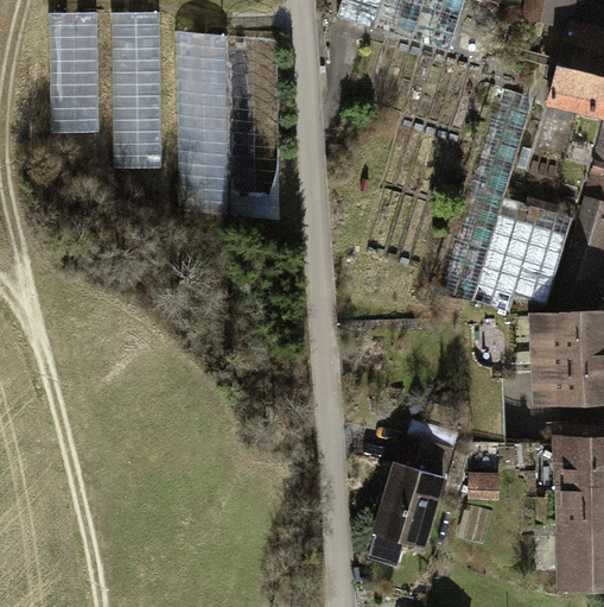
[(341,0),(336,16),(447,50),(463,0),(341,0)]
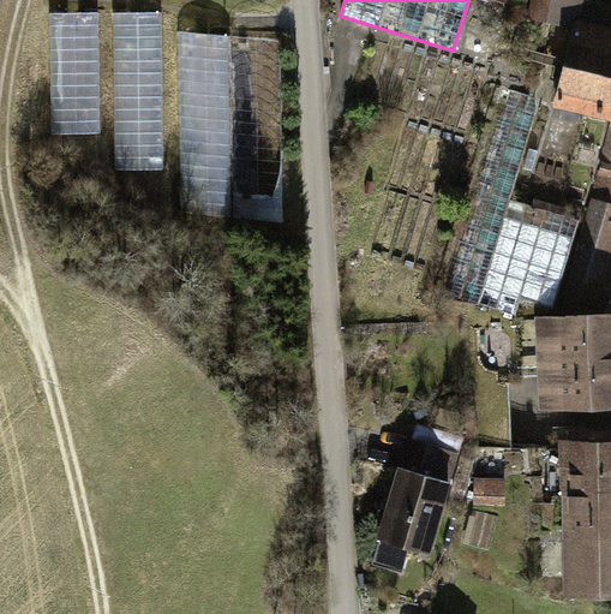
[(534,0),(531,16),(546,21),(547,18),(574,25),(574,24),(580,0),(534,0)]
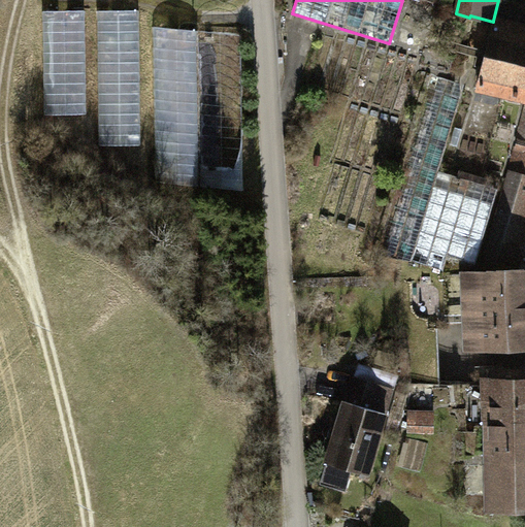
[(83,8),(41,9),(44,114),(86,113),(83,8)]
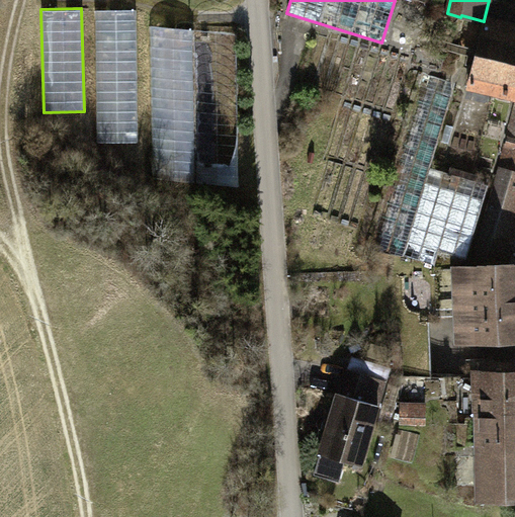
[(136,10),(94,11),(97,145),(138,144),(136,10)]
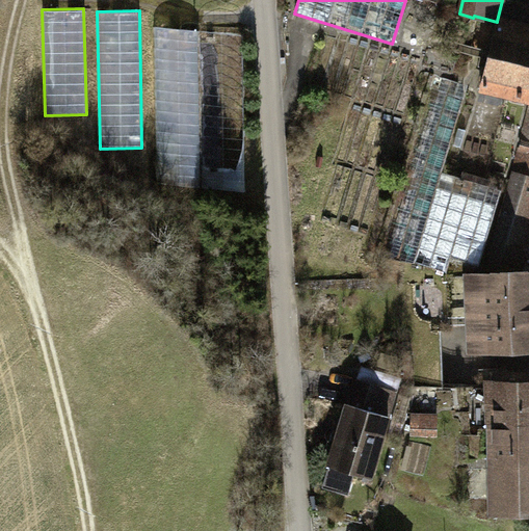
[(484,88),(524,98),(528,77),(528,28),(497,21),(497,22),(481,83),(479,82),(477,88),(483,90),(484,88)]
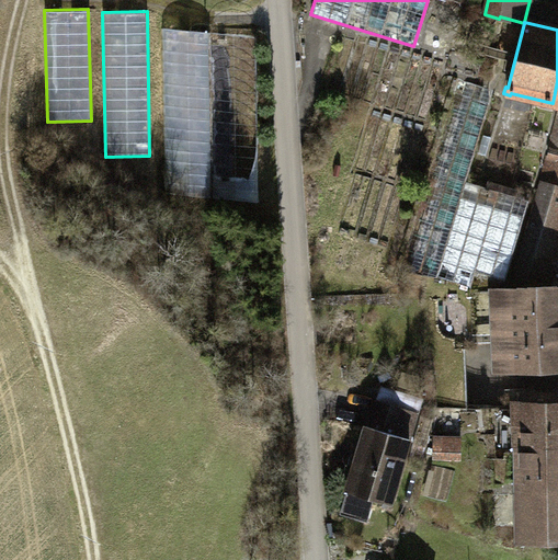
[(254,204),(251,36),(205,37),(205,30),(162,30),(166,197),(208,196),(208,205),(254,204)]
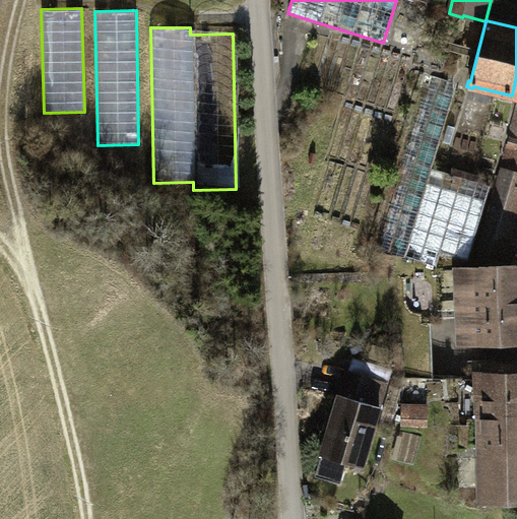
[(437,70),(442,53),(416,47),(412,64),(437,70)]
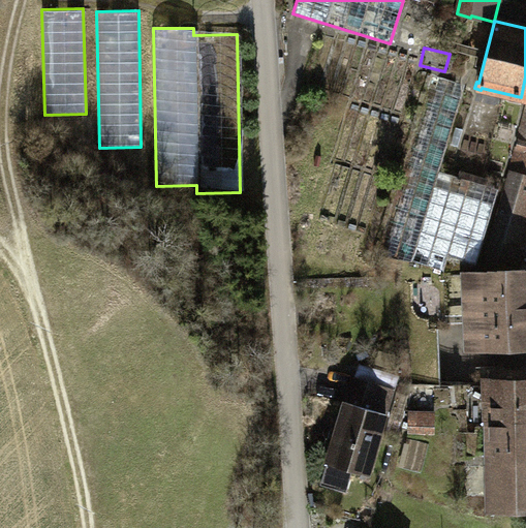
[(455,82),(431,74),(377,255),(443,270),(446,259),(475,268),(499,183),(458,171),(457,176),(438,171),(460,97),(451,94),(455,82)]
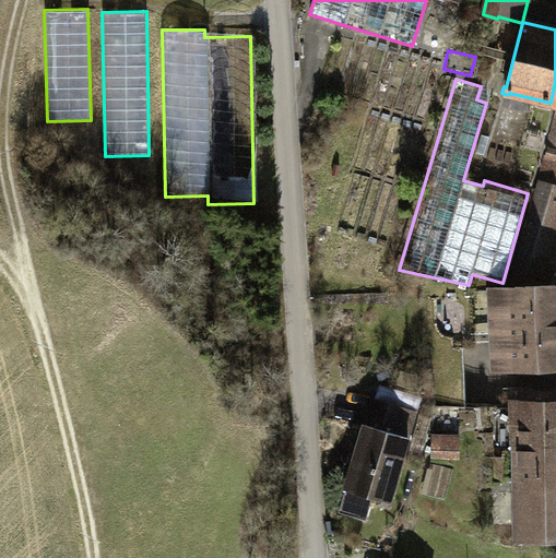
[(555,111),(539,181),(555,185),(555,111)]
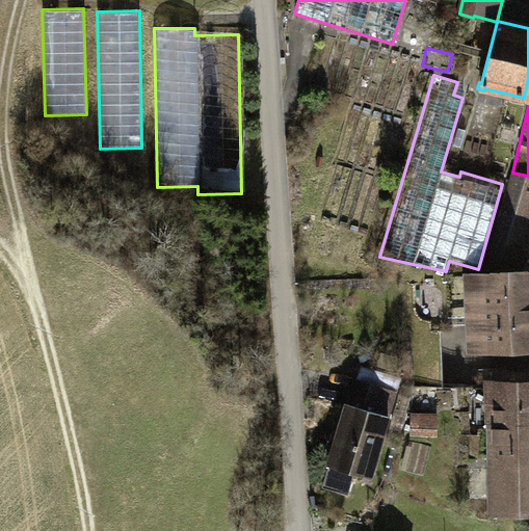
[(528,272),(469,275),(471,313),(528,311),(528,272)]
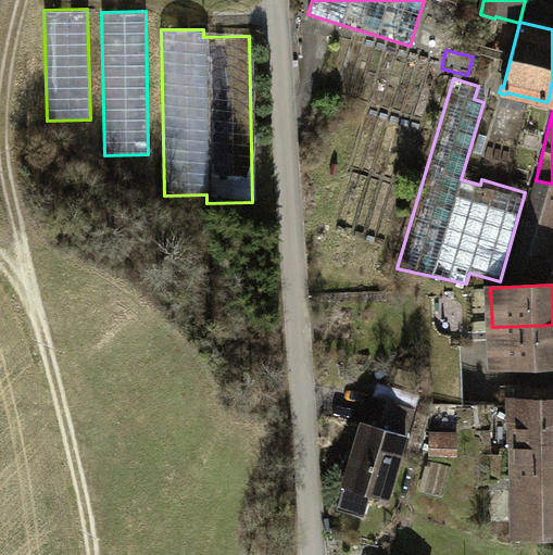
[(503,362),(503,367),(552,364),(552,325),(492,327),(492,352),(495,352),(497,362),(503,362)]
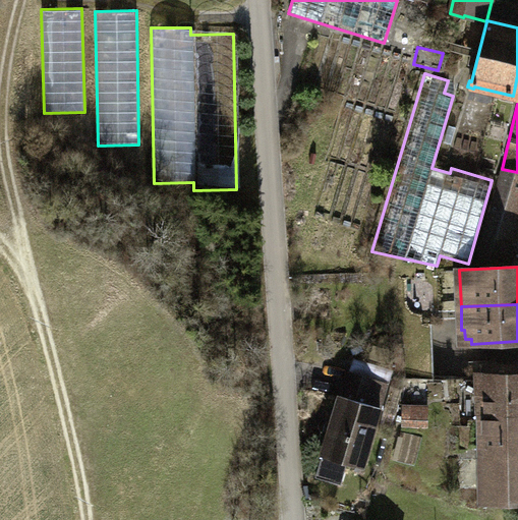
[(478,371),(479,415),(517,413),(517,363),(502,363),(502,366),(482,366),(482,371),(478,371)]
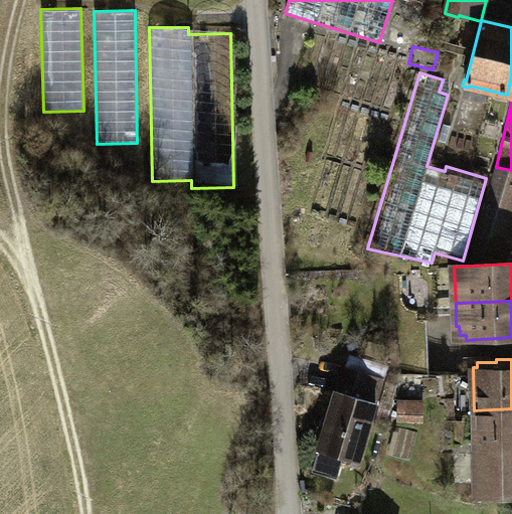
[(357,460),(381,378),(343,367),(336,391),(335,391),(312,470),(335,476),(341,455),(357,460)]
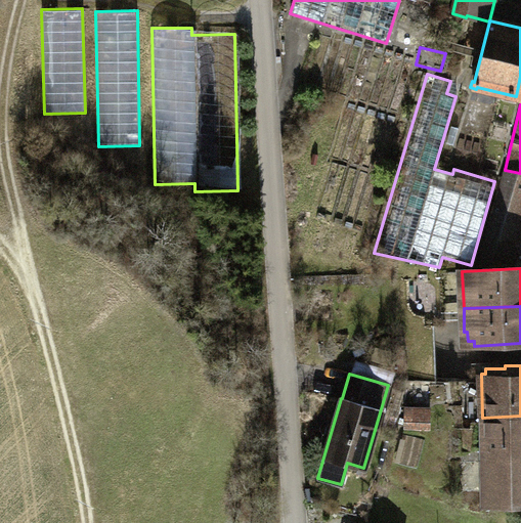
[(428,409),(405,409),(405,428),(428,428),(428,409)]
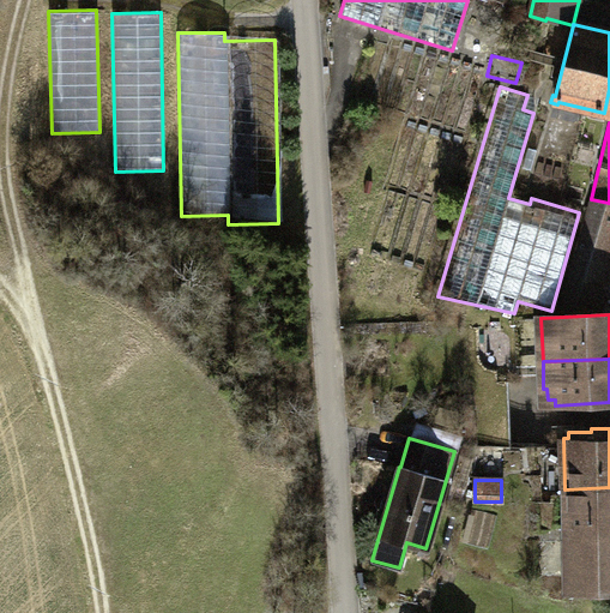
[(609,487),(565,490),(567,594),(609,593),(609,487)]
